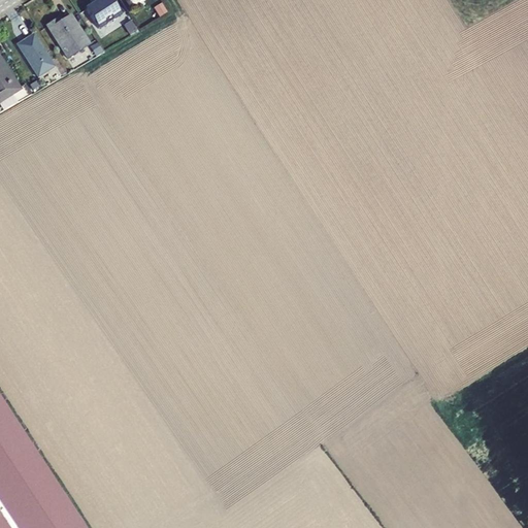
[(85,7),(99,30),(121,15),(110,0),(95,0),(96,0),(85,7)]
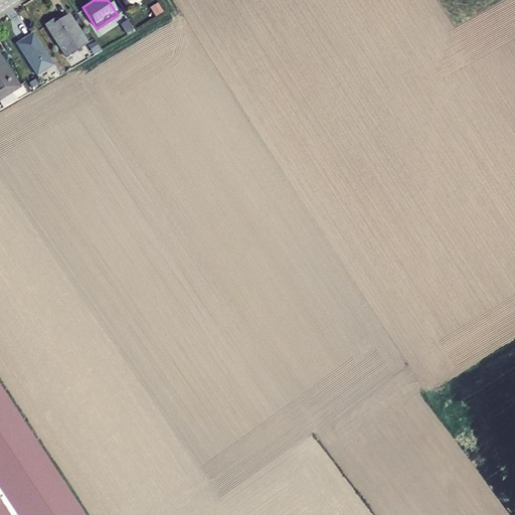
[(157,3),(150,7),(155,17),(163,12),(157,3)]
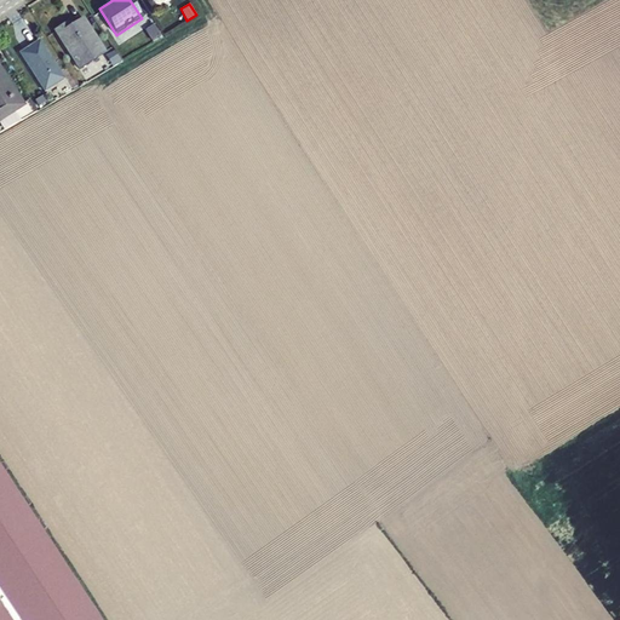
[(53,30),(79,70),(105,52),(82,17),(70,24),(68,21),(53,30)]
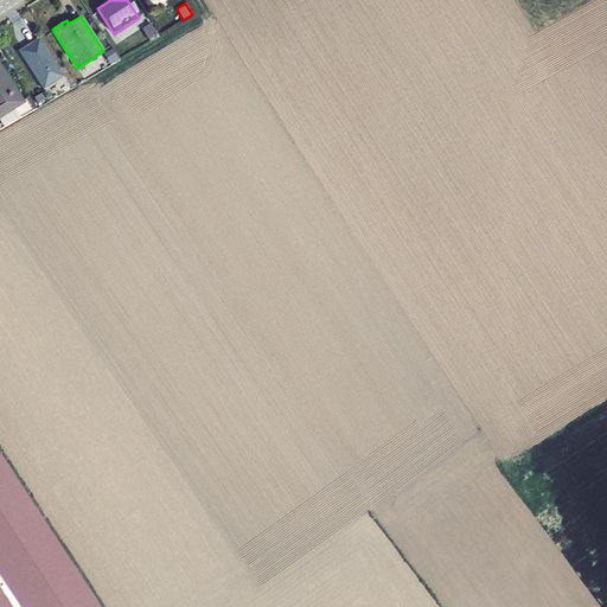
[(149,23),(141,29),(148,40),(158,34),(149,23)]
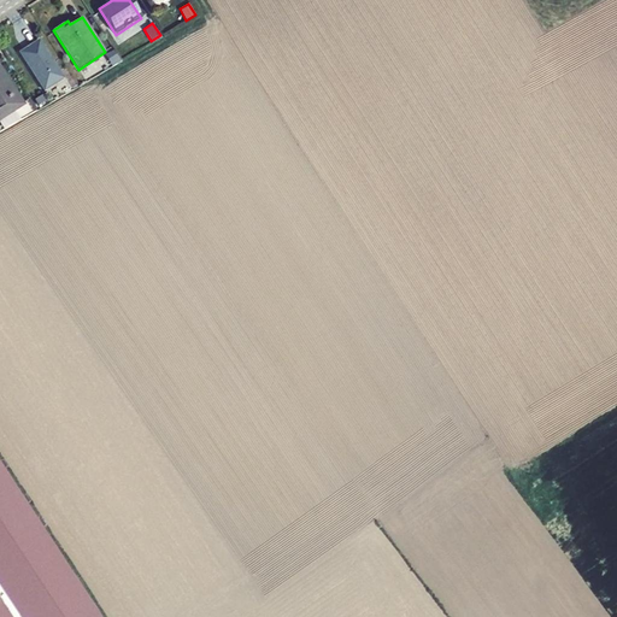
[(19,53),(43,90),(64,78),(39,40),(19,53)]
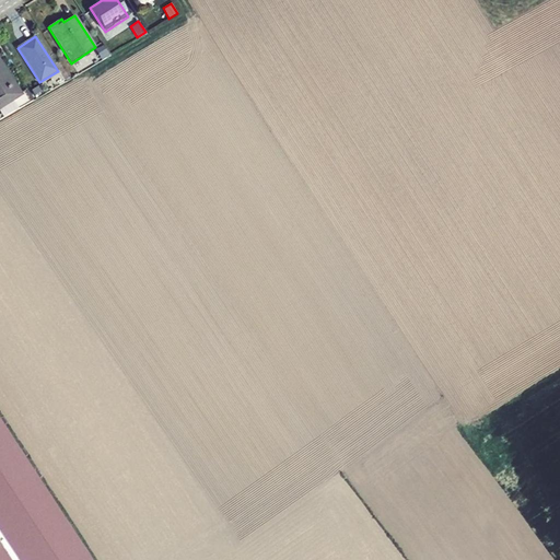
[(103,46),(95,50),(101,60),(109,55),(103,46)]
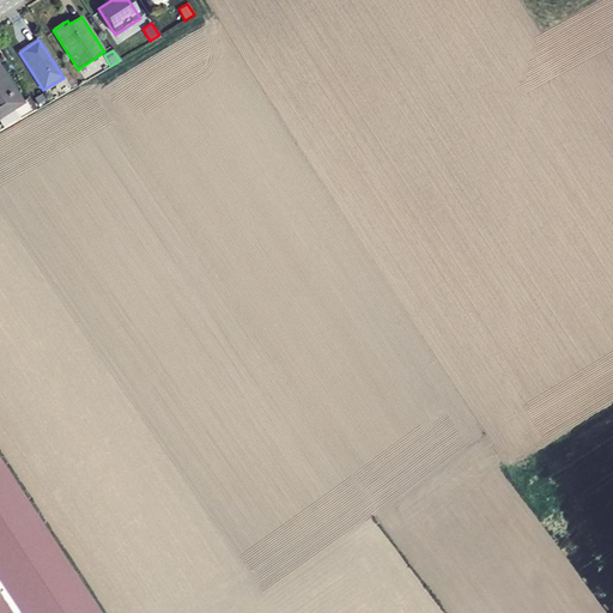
[(0,120),(14,111),(25,104),(0,65),(0,120)]
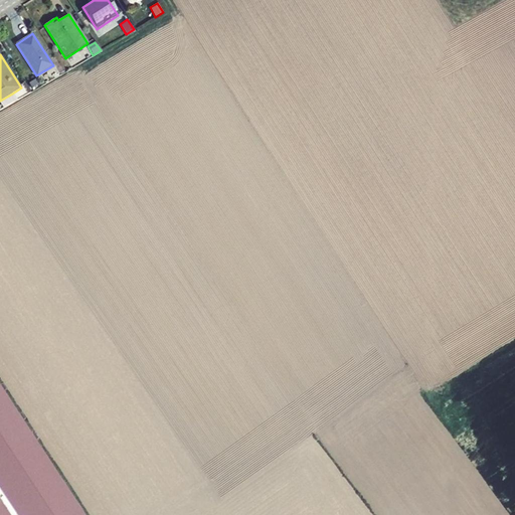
[(35,80),(29,83),(33,91),(39,87),(35,80)]
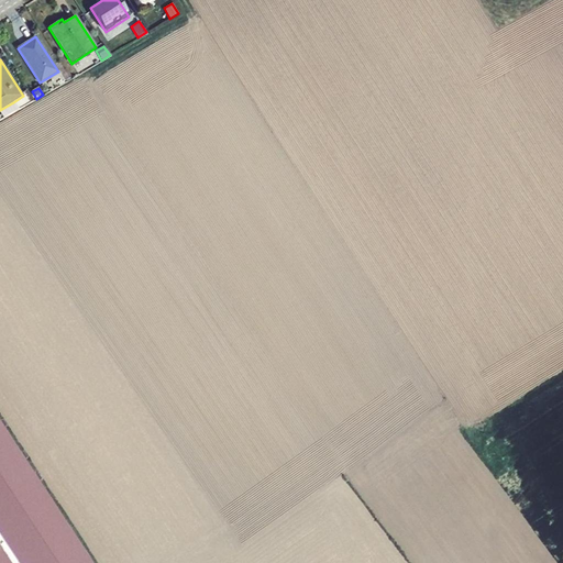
[(13,102),(0,110),(0,113),(3,119),(18,109),(13,102)]
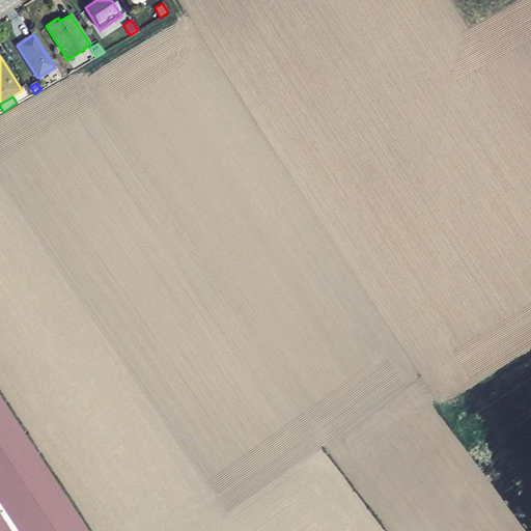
[(81,530),(0,407),(0,512),(11,530),(81,530)]
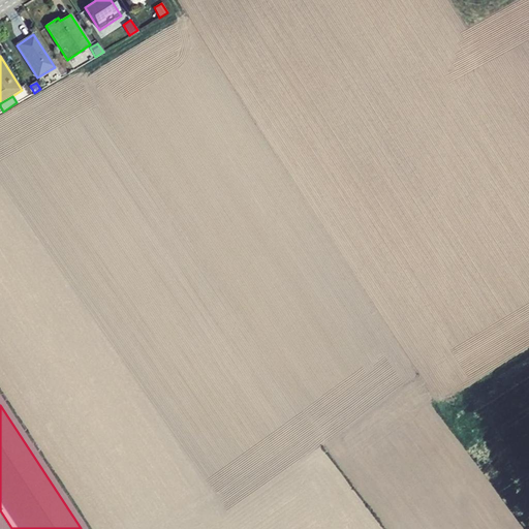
[(11,528),(0,510),(0,528),(11,528)]
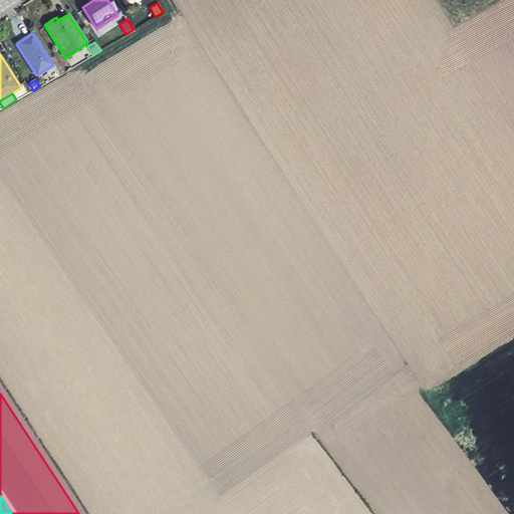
All buildings are outlined.
